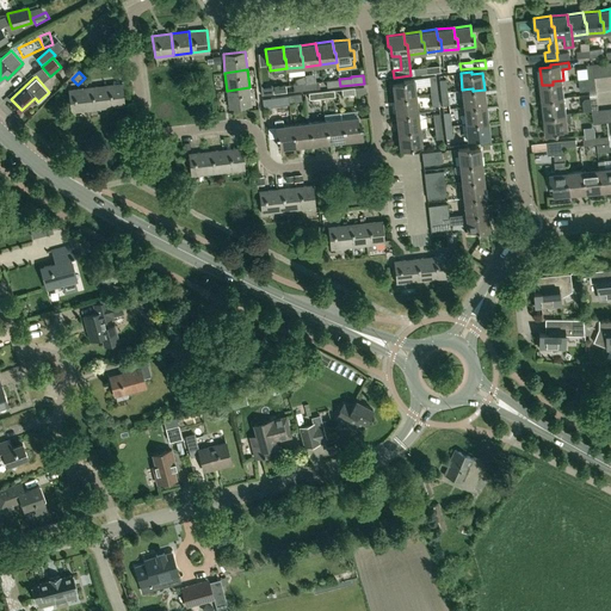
[(405,97),(417,96),(415,86),(414,79),(403,80),(403,82),(392,84),(394,100),(406,99),(405,97)]
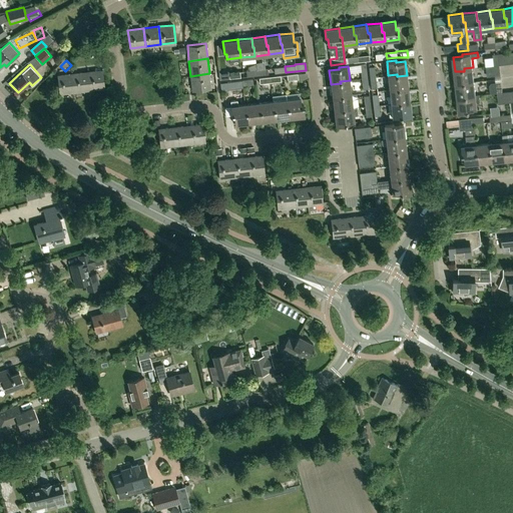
[(465,82),(474,81),(473,67),(464,68),(464,71),(455,71),(456,86),(465,85),(465,82)]
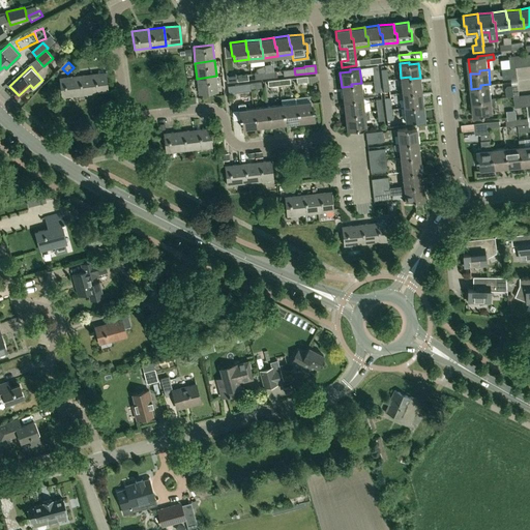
[(90,74),(92,93),(108,91),(106,72),(90,74)]
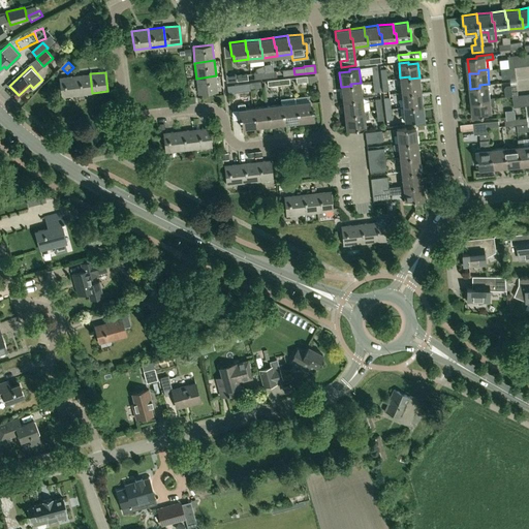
[(76,94),(92,93),(90,73),(74,75),(76,94)]
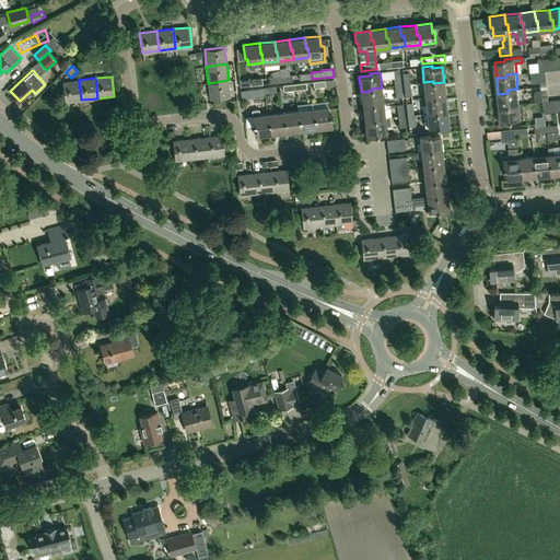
[(65,102),(81,100),(79,80),(62,82),(65,102)]
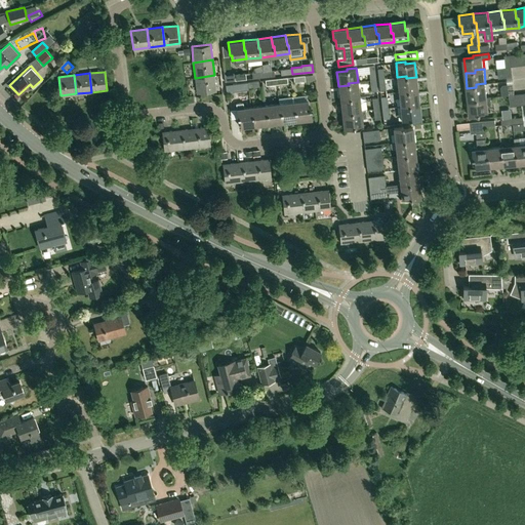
[(214,75),(195,78),(197,93),(215,91),(214,75)]
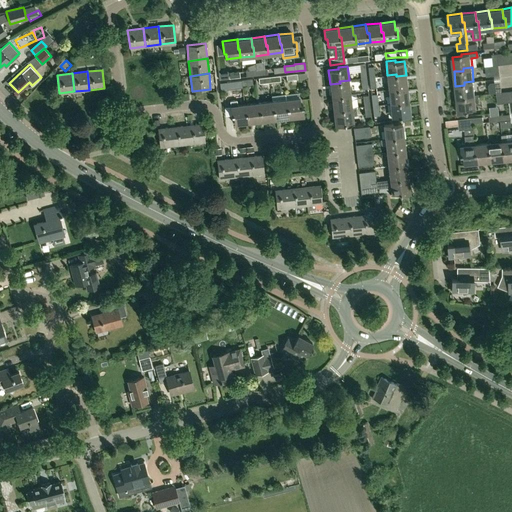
[(407,89),(406,75),(396,76),(396,74),(387,75),(389,89),(398,88),(398,90),(407,89)]
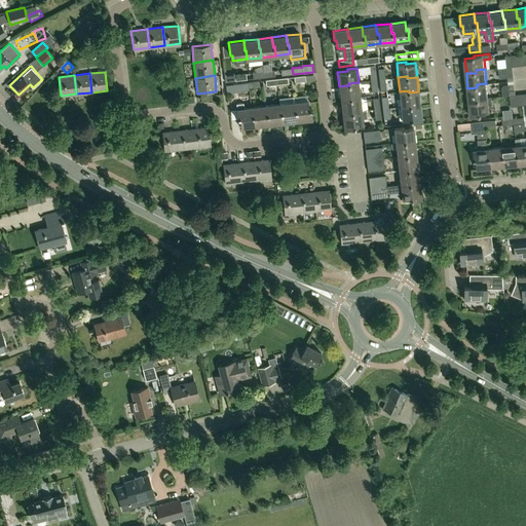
[(249,89),(249,87),(248,82),(233,83),(233,91),(249,89)]
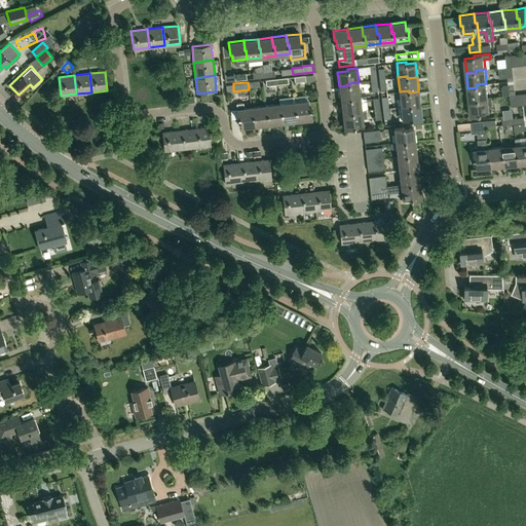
[(350,98),(360,97),(359,82),(348,83),(349,85),(339,86),(341,101),(350,100),(350,98)]
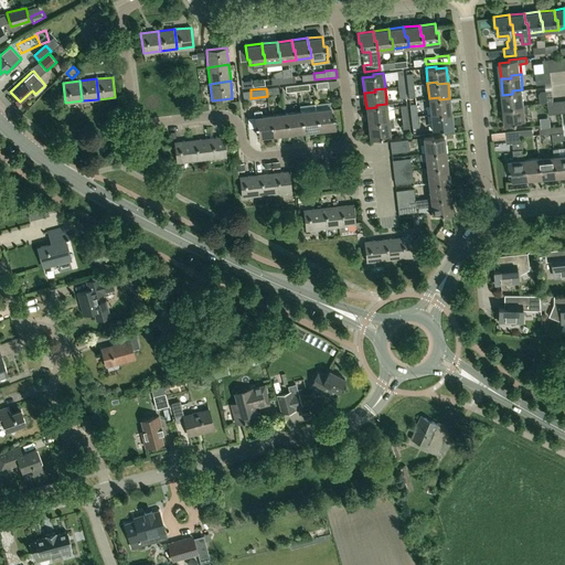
[(524,105),(522,89),(512,91),(512,94),(502,95),(504,109),(514,108),(514,106),(524,105)]
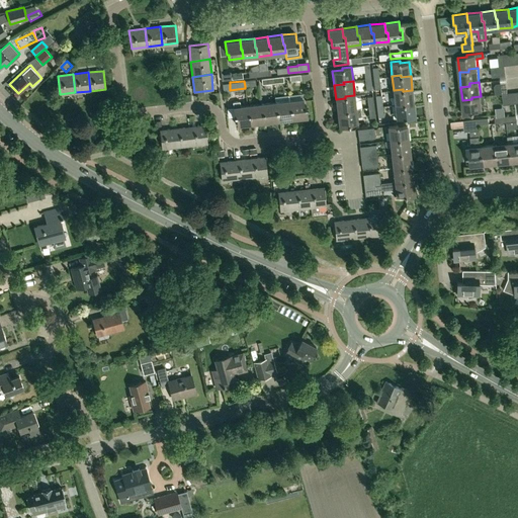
[(502,94),(507,93),(506,83),(501,83),(496,84),(494,86),(495,94),(502,94)]
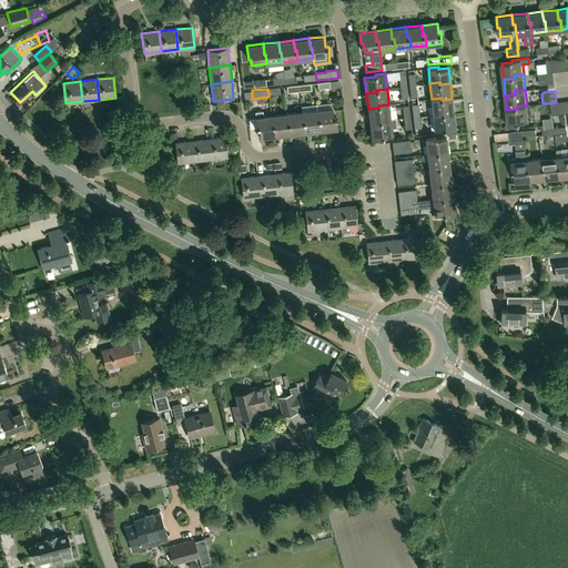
[(454,114),(452,99),(442,100),(442,98),(432,99),(434,114),(443,113),(444,115),(454,114)]
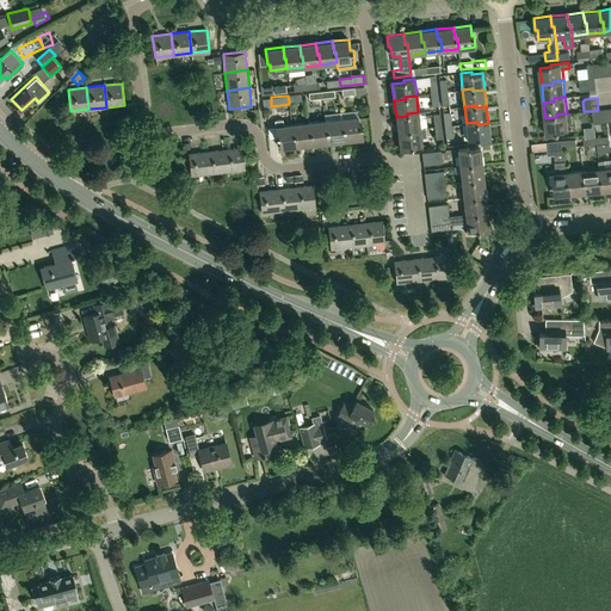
[(409,130),(420,129),(418,112),(407,113),(407,116),(396,117),(399,134),(409,131),(409,130)]
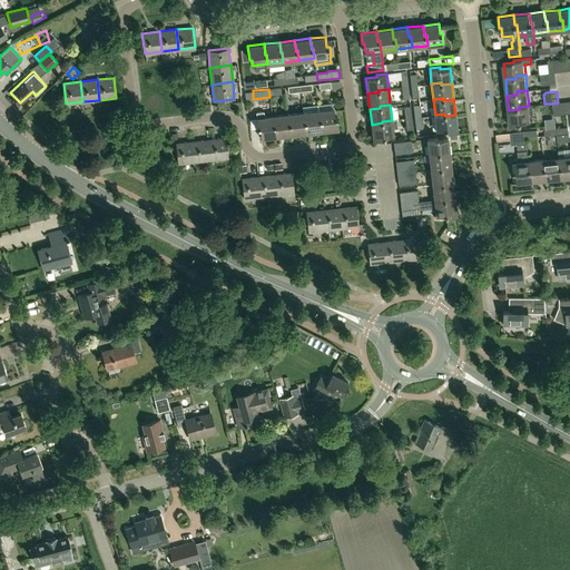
[(519,109),(509,110),(511,126),(522,125),(522,123),(531,121),(530,114),(532,114),(534,110),(533,105),(529,106),(519,107),(519,109)]
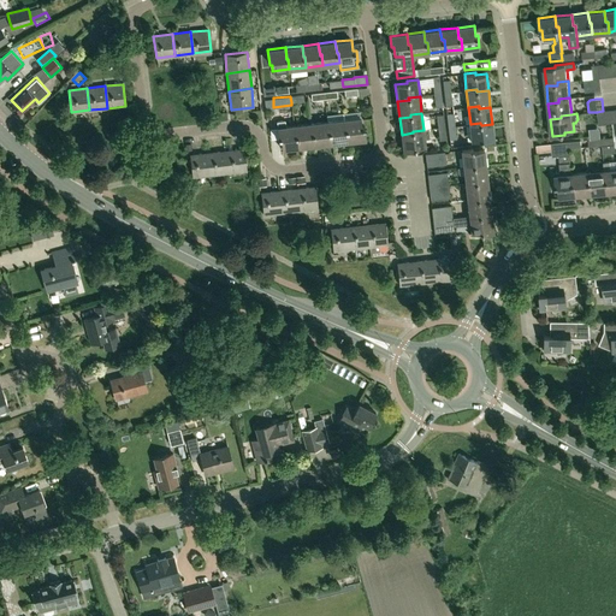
[(348,130),(349,142),(366,140),(365,128),(362,128),(361,118),(344,119),(345,130),(348,130)]
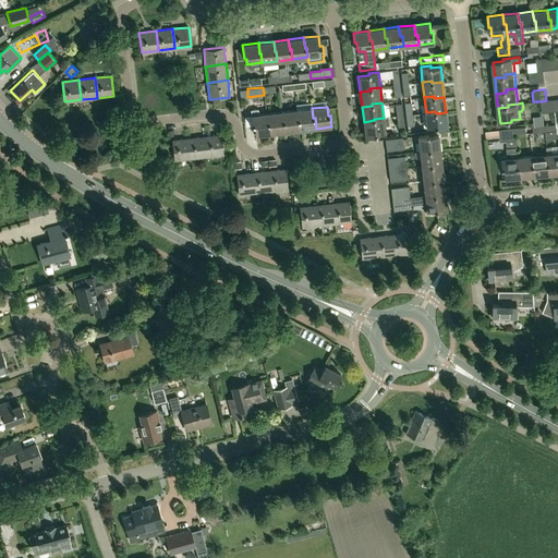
[(301,130),(316,129),(315,118),(313,118),(312,108),(296,110),(298,120),(300,120),(301,130)]
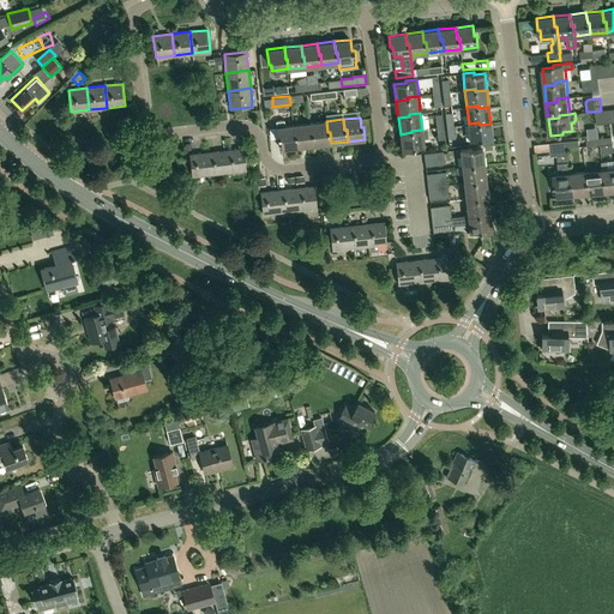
[(314,145),(331,143),(330,132),(327,132),(326,121),(311,124),(312,134),(313,134),(314,145)]
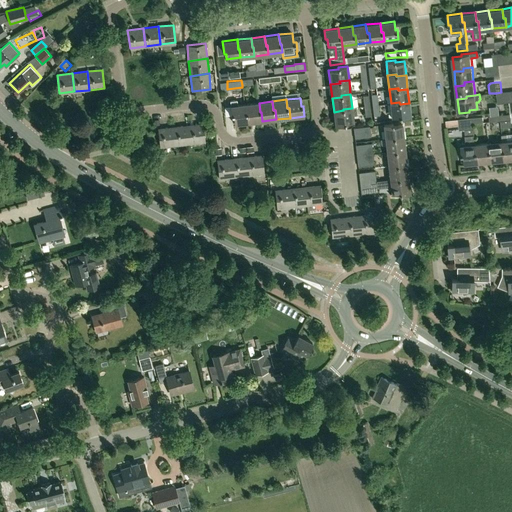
[(411,117),(409,103),(400,104),(399,102),(391,103),(392,117),(400,116),(400,118),(411,117)]
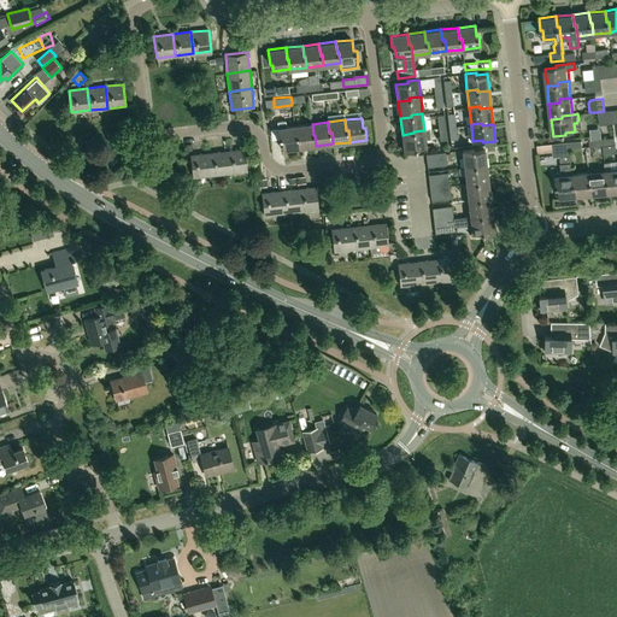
[(299,148),(316,146),(315,135),(313,135),(312,124),(295,127),(297,136),(298,136),(299,148)]
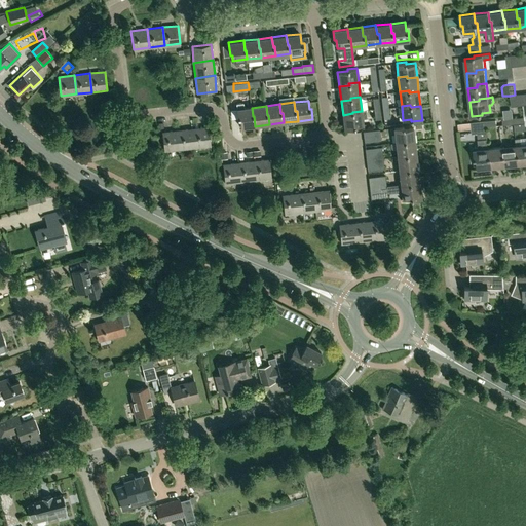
[(240,127),(255,126),(254,116),(253,116),(252,108),(236,109),(237,118),(239,118),(240,127)]
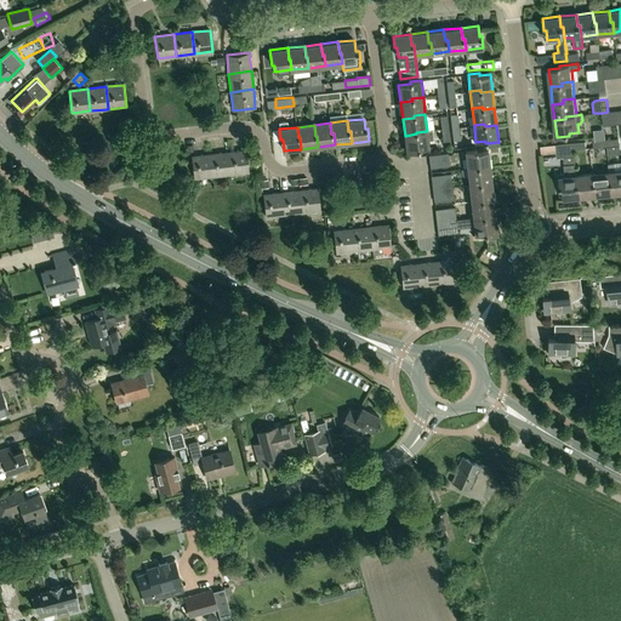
[(416,134),(405,136),(406,153),(420,152),(420,149),(429,148),(428,138),(432,138),(432,130),(427,131),(416,132),(416,134)]
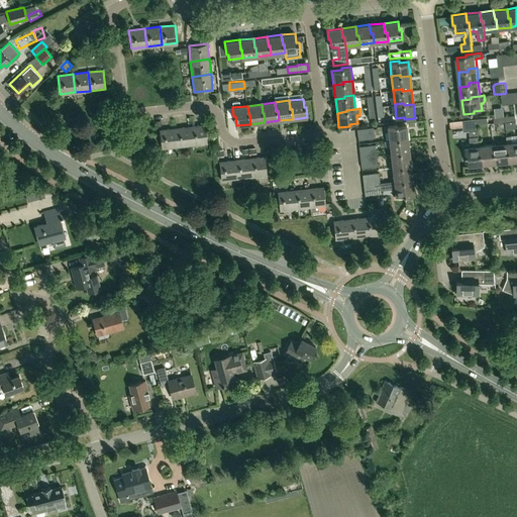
[(478,124),(477,119),(449,122),(450,128),(462,127),(463,131),(477,130),(476,124),(478,124)]
